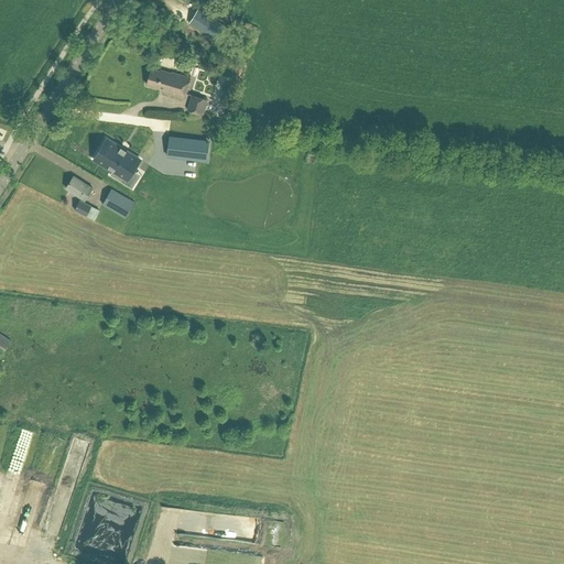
[(215,23),(218,13),(203,8),(199,18),(215,23)]
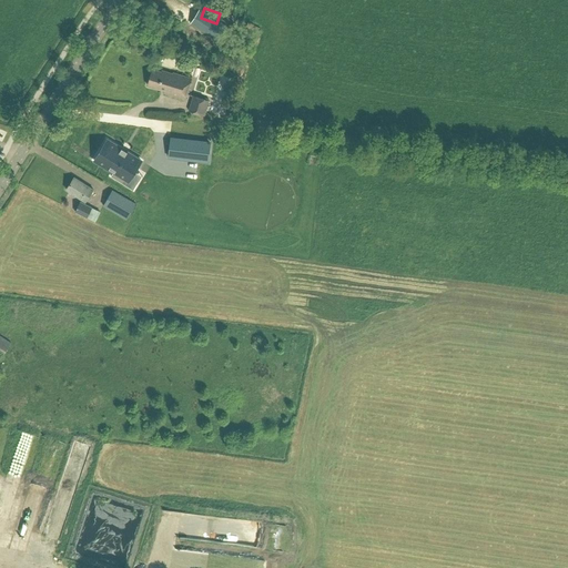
[(245,30),(256,37),(261,29),(250,22),(245,30)]
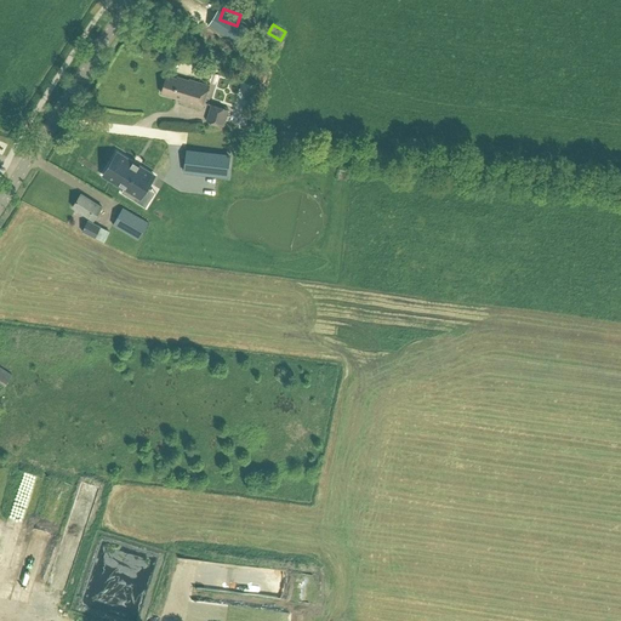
[(170,55),(163,62),(171,70),(178,63),(170,55)]
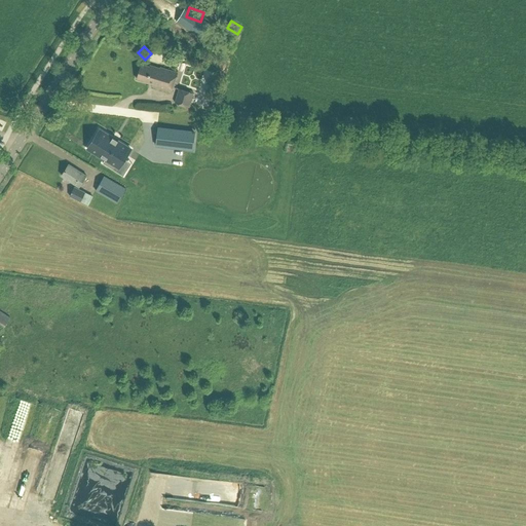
[(160,68),(150,65),(150,67),(142,64),(138,79),(153,84),(153,86),(173,91),(179,72),(160,67),(160,68)]
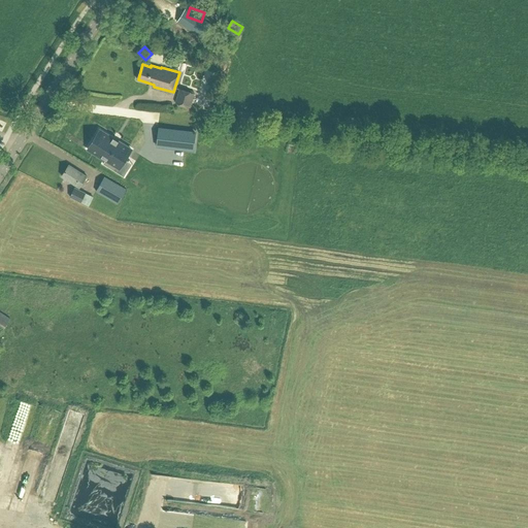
[(190,107),(195,93),(179,88),(175,103),(190,107)]
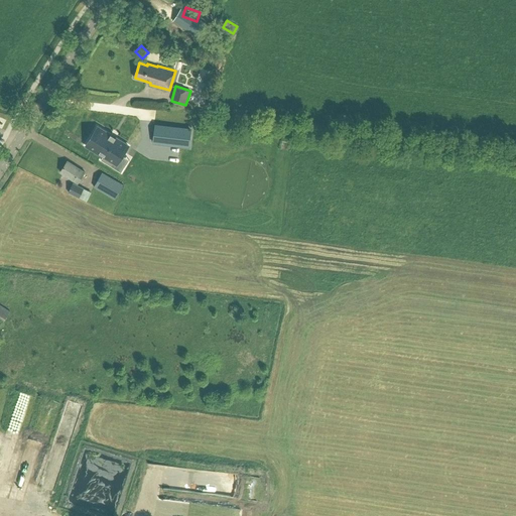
[(156,125),(154,142),(180,145),(188,146),(189,138),(190,129),(156,125)]
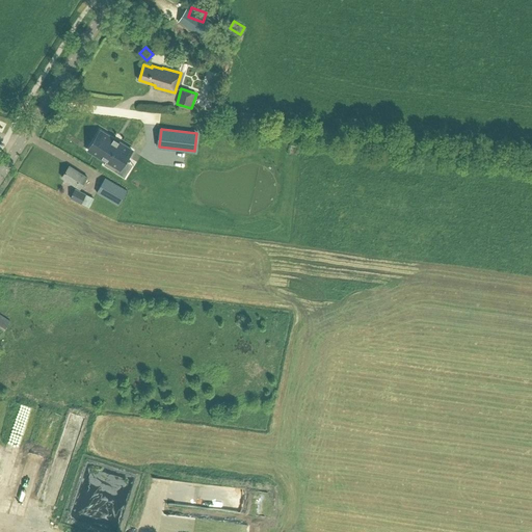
[(96,141),(89,151),(99,156),(107,162),(106,163),(105,165),(115,171),(120,175),(128,161),(131,156),(134,151),(117,141),(102,131),(96,141)]
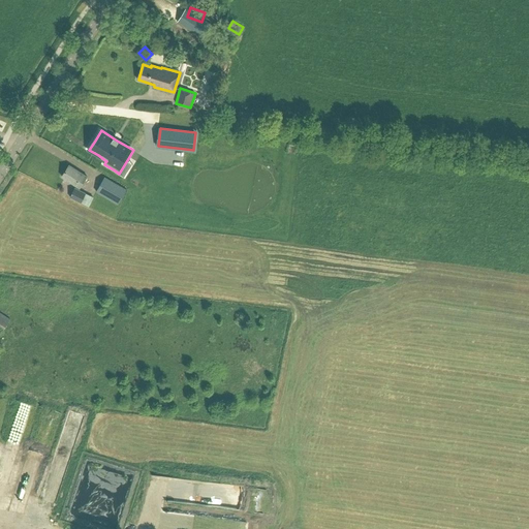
[(80,188),(88,177),(70,165),(62,177),(80,188)]
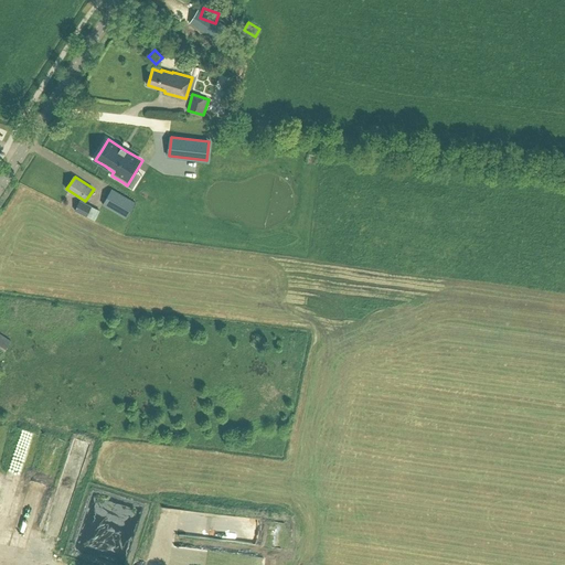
[(112,189),(103,204),(126,217),(135,202),(112,189)]
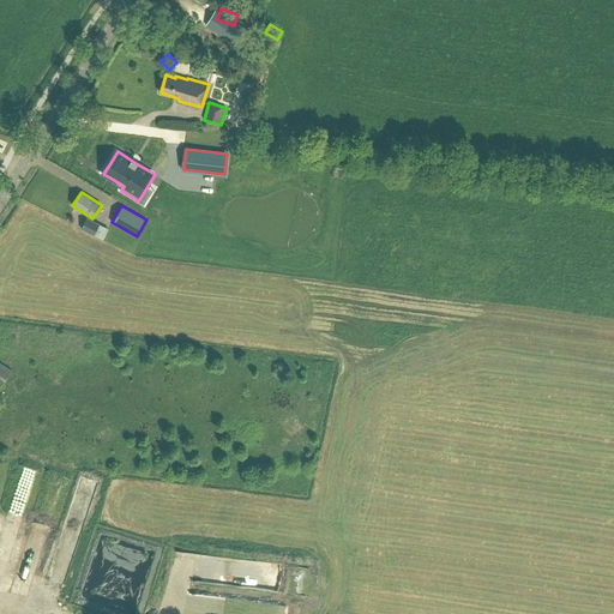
[(86,218),(82,229),(94,235),(100,224),(86,218)]
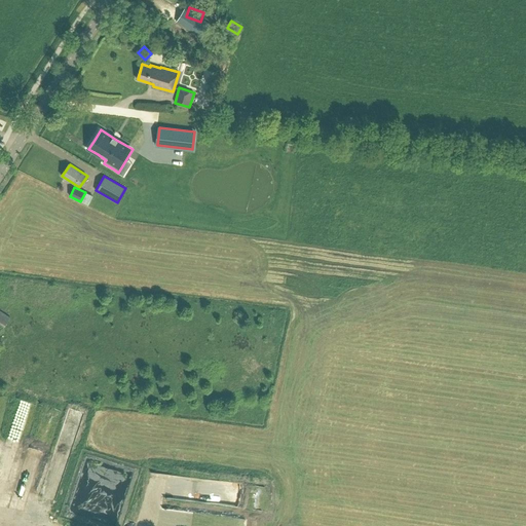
[(0,330),(1,332),(11,316),(0,309),(0,330)]
